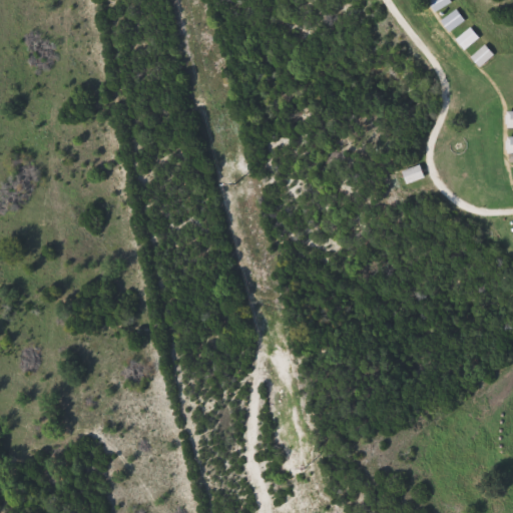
[(437,13),(430,1),(431,0),(452,0),(454,2),(437,13)]
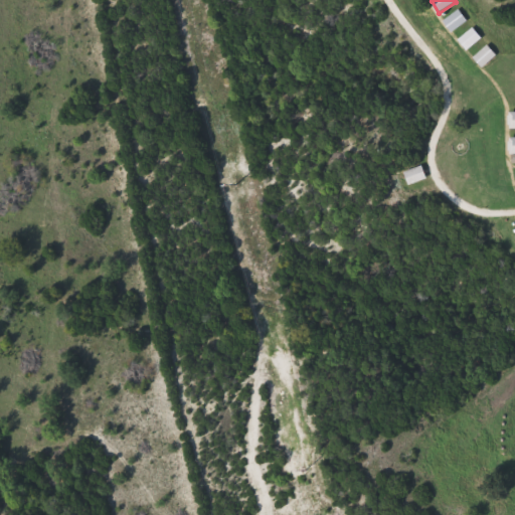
[(469,21),(454,32),(445,21),(460,9),(469,21)]
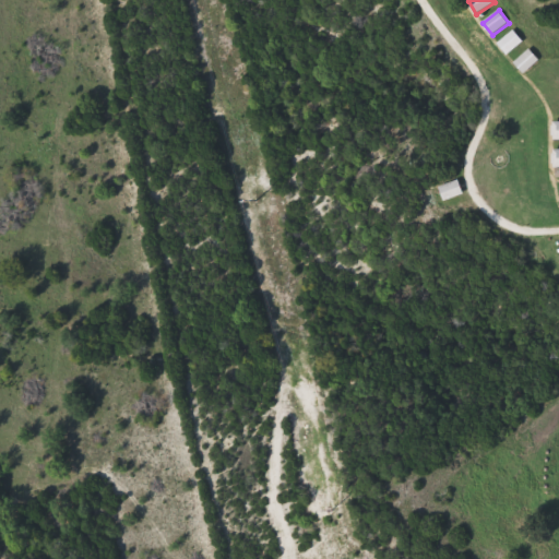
[(499,43),(515,31),(524,43),(508,55),(499,43)]
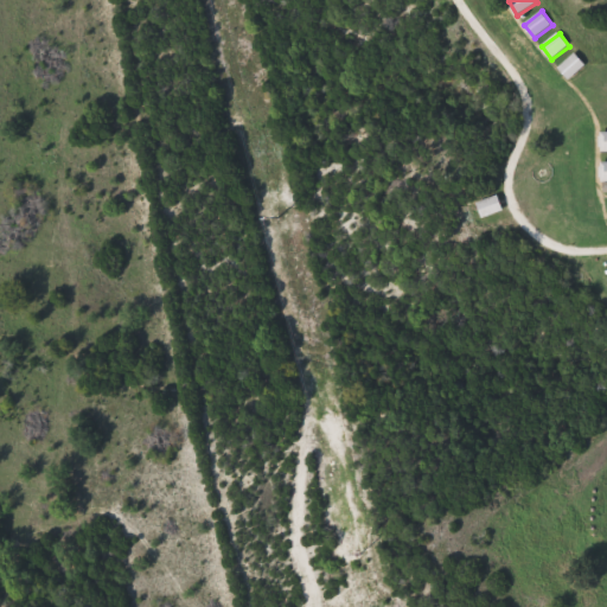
[(587,66),(569,80),(560,68),(577,53),(587,66)]
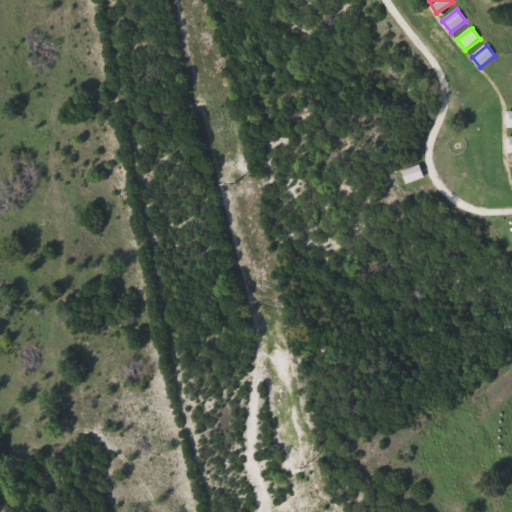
[(406,184),(402,171),(420,165),(424,178),(406,184)]
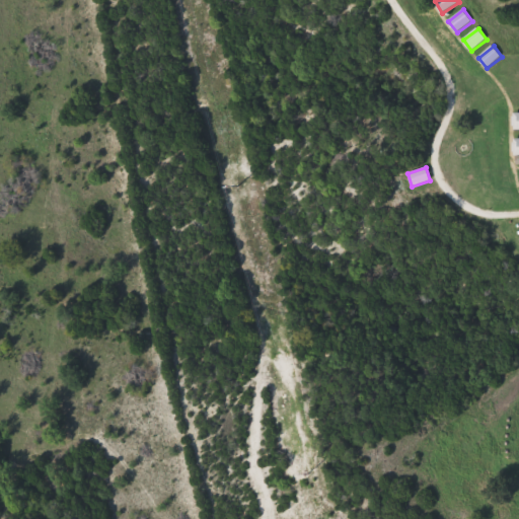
All buildings are outlined.
